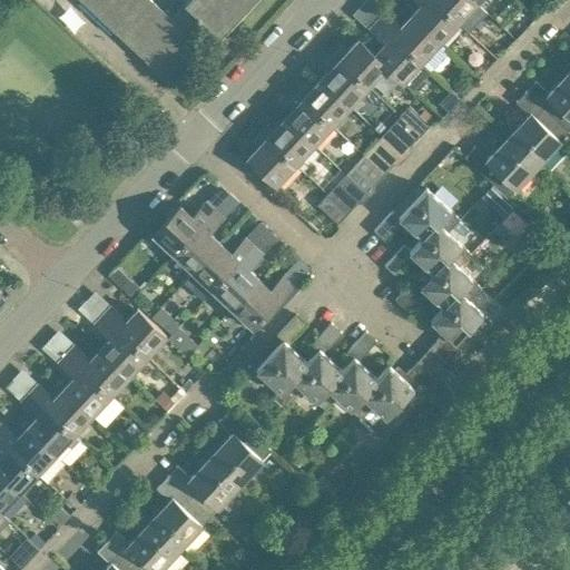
[(188,0),(170,20),(149,0),(78,0),(173,88),(175,86),(164,76),(194,42),(195,43),(196,42),(189,36),(203,21),(220,37),(254,0),(188,0)]
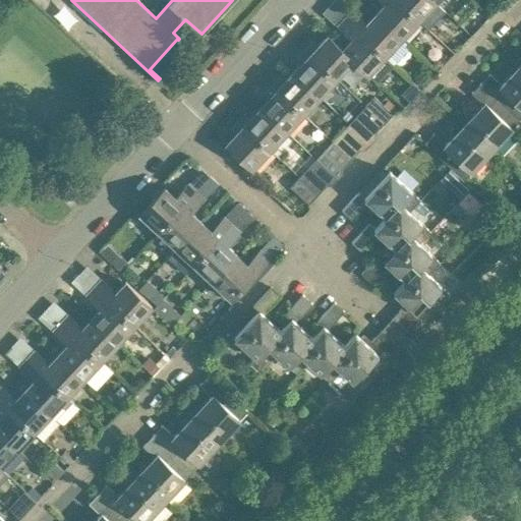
[(418,21),(395,0),(379,0),(384,4),(374,13),(402,39),(418,21)]
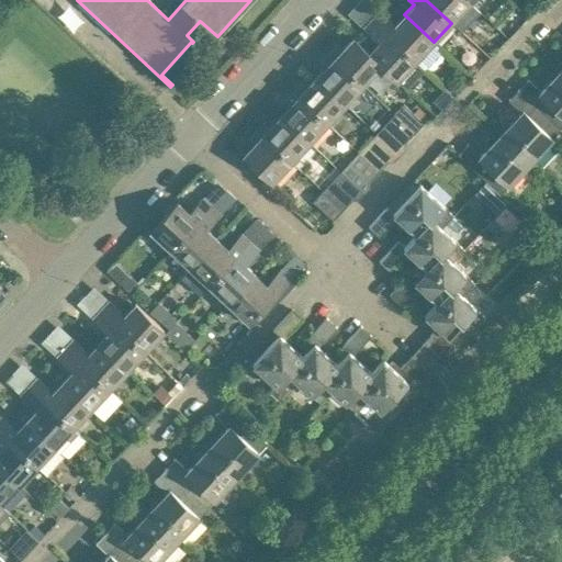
[(469,3),(465,0),(426,0),(451,23),(452,21),(462,31),(481,11),(470,1),(469,3)]
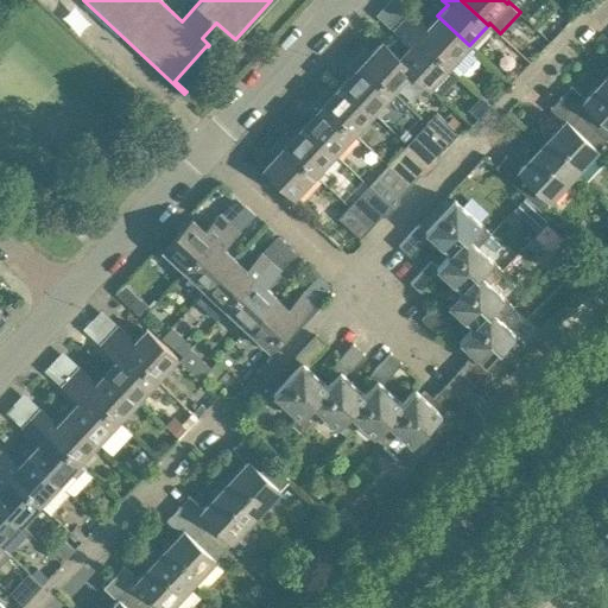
[(469,45),(437,16),(428,26),(411,12),(401,21),(449,65),(469,45)]
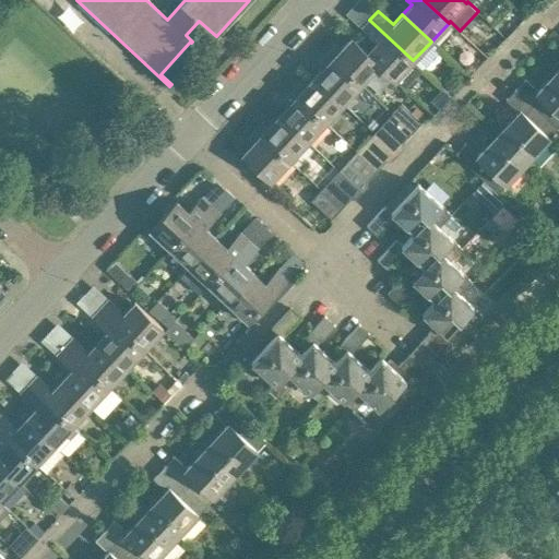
[(369,20),(360,28),(376,43),(367,52),(366,52),(379,66),(378,66),(394,81),(403,90),(423,69),(413,60),(369,20)]
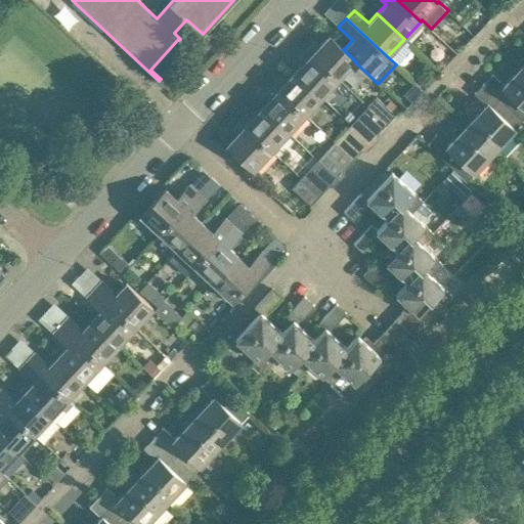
[(343,49),(344,49),(329,35),(319,45),(314,41),(306,50),(338,80),(354,61),(355,61),(343,49)]
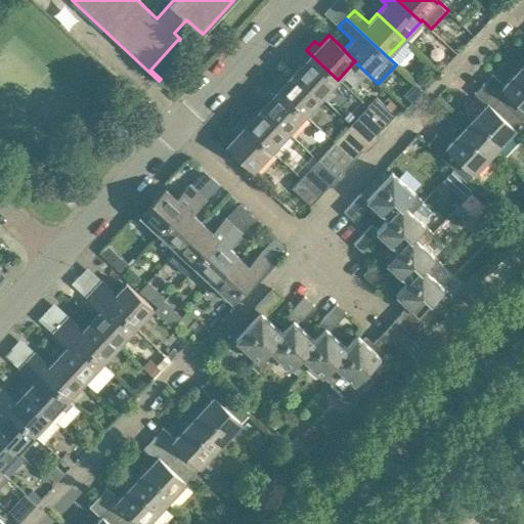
[(338,80),(306,50),(299,58),(303,62),(294,72),(321,97),(338,80)]
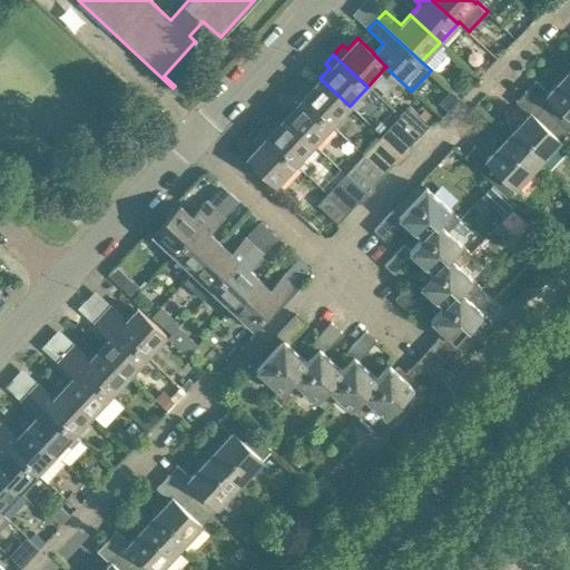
[(568,131),(569,129),(569,71),(569,70),(548,92),(536,81),(526,91),(568,131)]
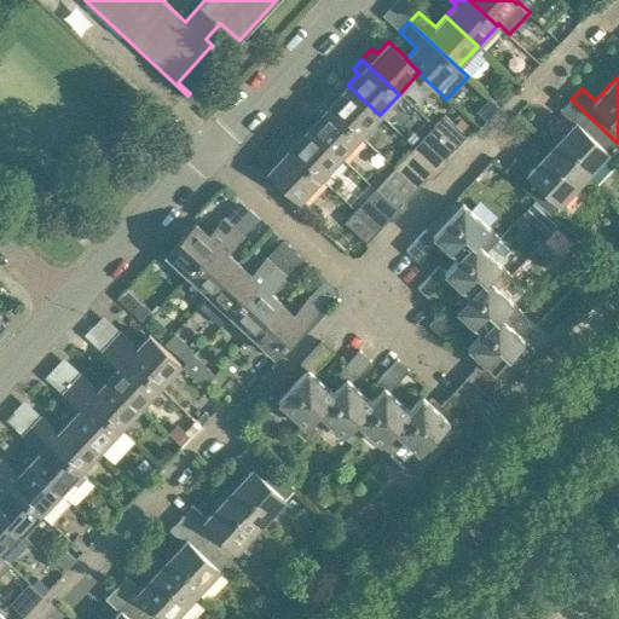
[(380,115),(347,85),(337,97),(331,91),(323,102),(360,137),(380,115)]
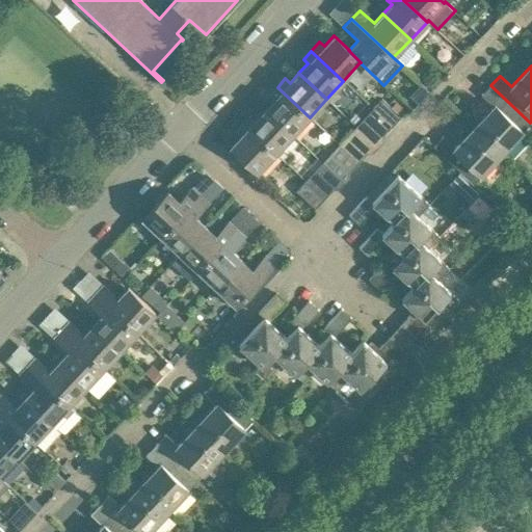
[(502,153),(530,123),(490,85),(481,96),(493,107),(474,127),(502,153)]
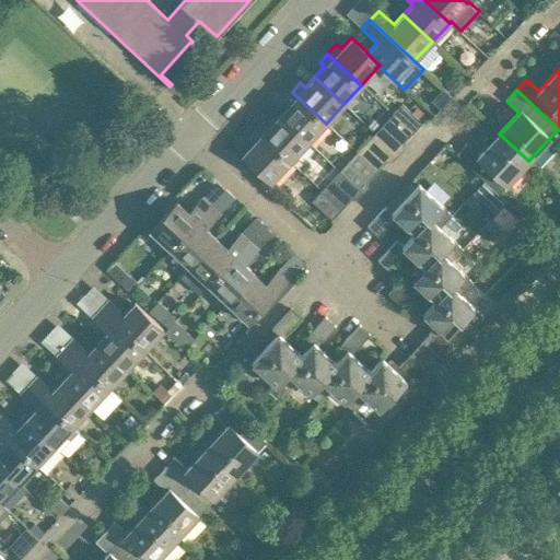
[(326,124),(292,92),(283,101),(288,105),(279,116),(307,143),(326,124)]
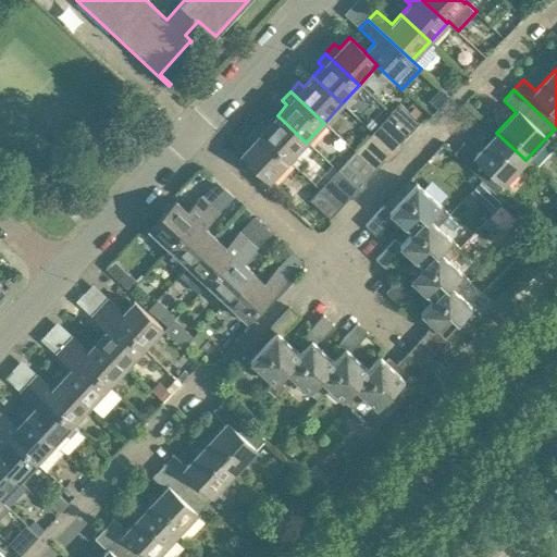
[(399,103),(391,113),(410,132),(420,122),(399,103)]
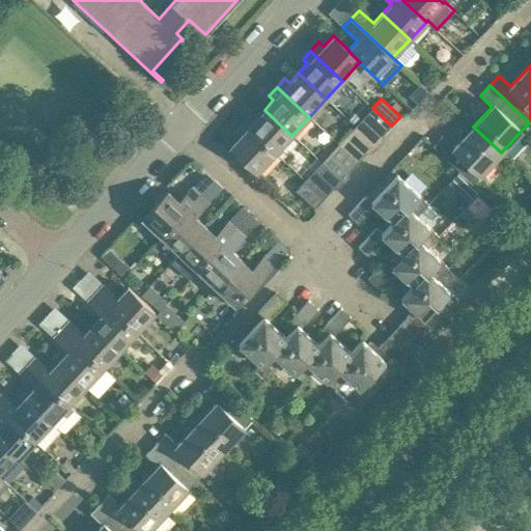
[(391,126),(372,108),(363,117),(383,135),(391,126)]
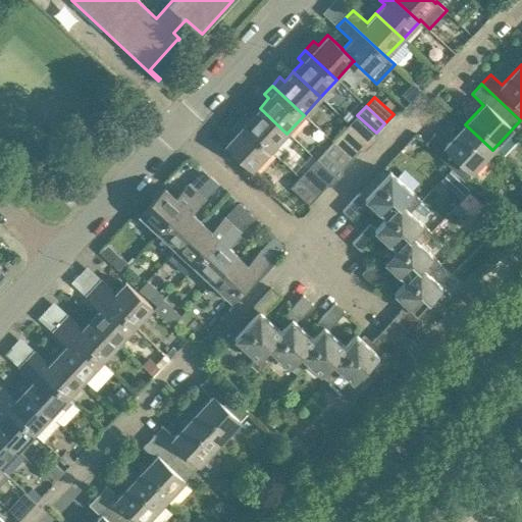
[(286,134),(260,108),(251,117),(246,113),(238,121),(270,151),(286,134)]
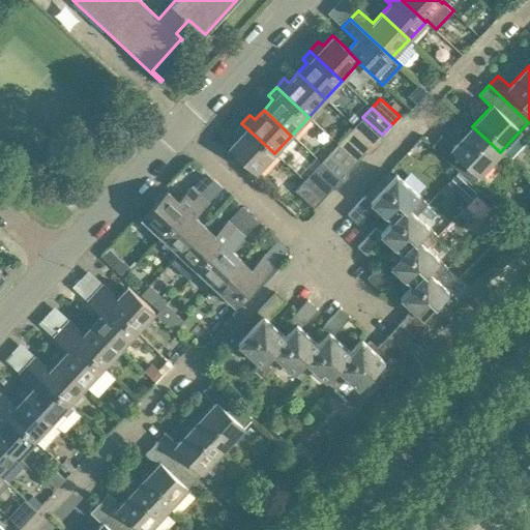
[(274,153),(241,123),(234,131),(239,137),(230,147),(257,172),(274,153)]
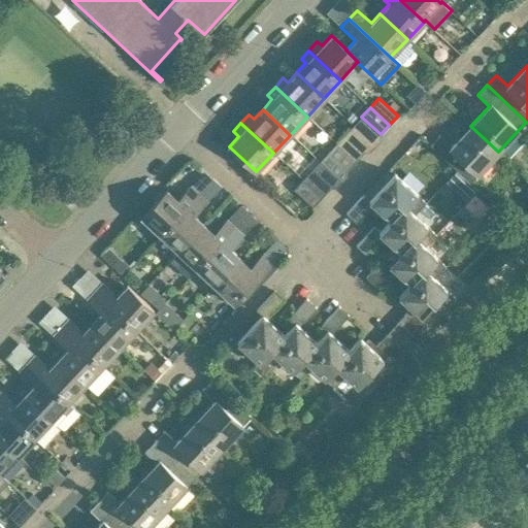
[(469,183),(498,152),(470,126),(452,146),(439,135),(430,145),(457,170),(462,174),(469,183)]
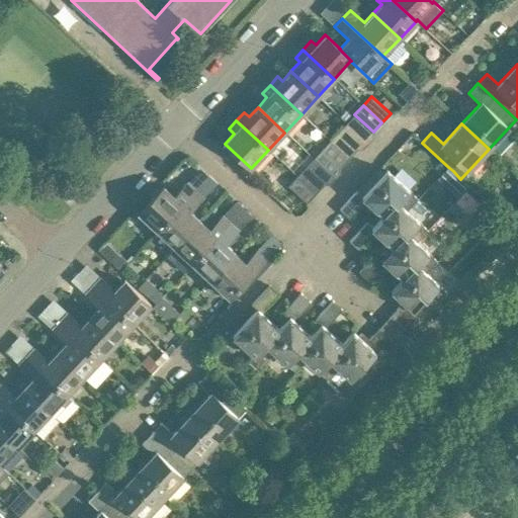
[(357,149),(339,132),(330,141),(348,159),(357,149)]
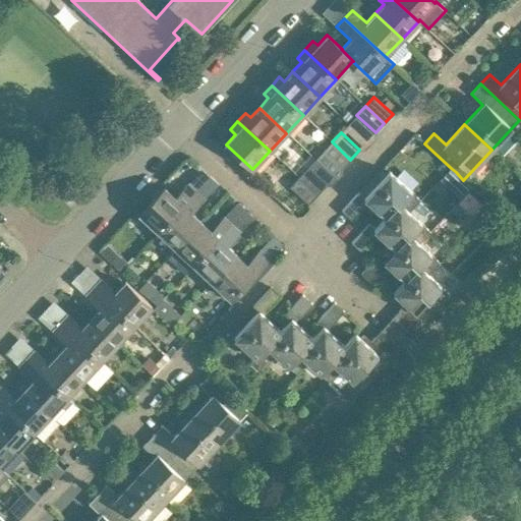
[(350,160),(332,141),(323,152),(342,168),(350,160)]
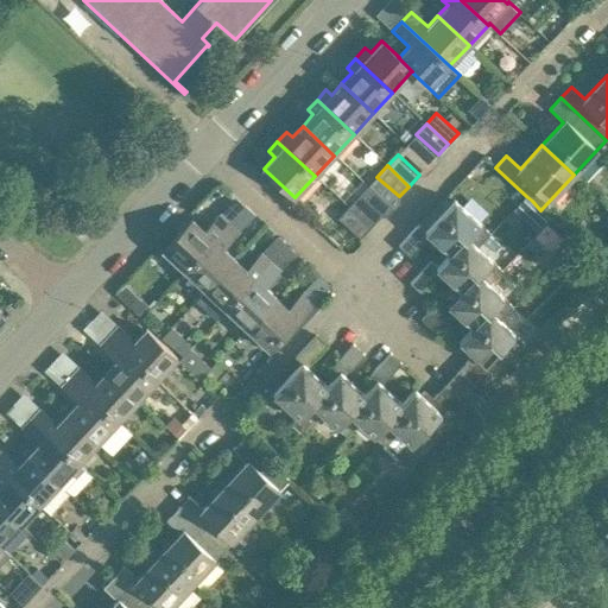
[(381,216),(359,196),(348,208),(371,228),(381,216)]
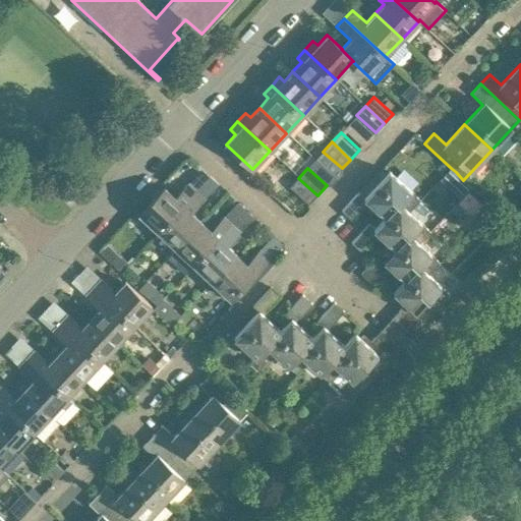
[(451,168),(441,179),(445,183),(456,172),(451,168)]
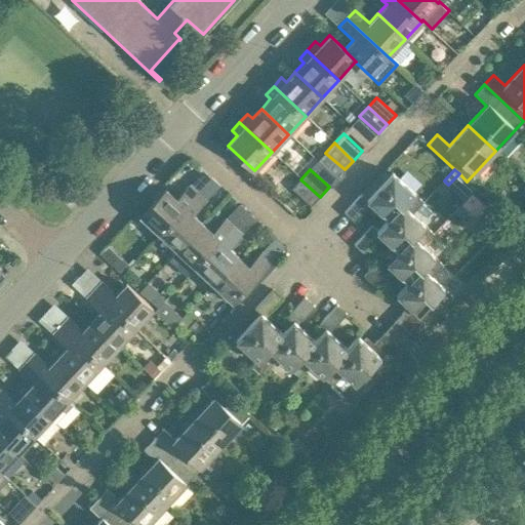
[(367,199),(362,194),(345,212),(354,221),(371,203),(388,219),(389,219),(403,205),(412,213),(423,201),(393,172),(367,199)]
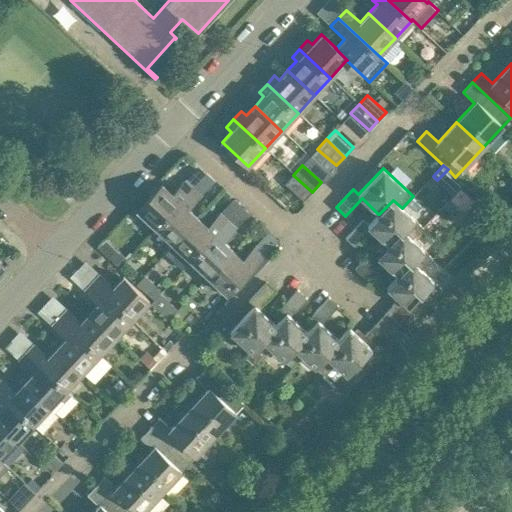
[(312,192),(293,175),(285,183),(303,201),(312,192)]
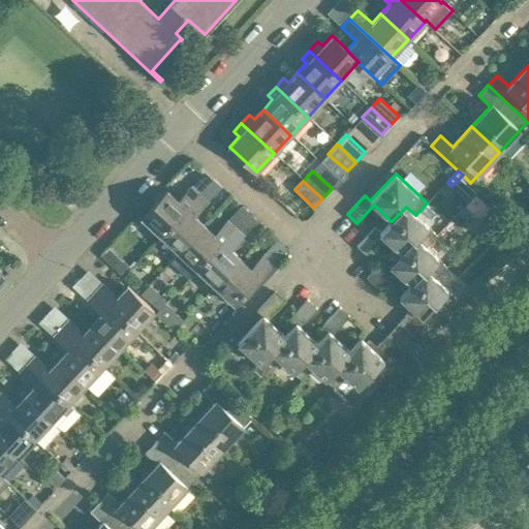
[(160,235),(198,193),(190,186),(177,199),(166,190),(142,217),(160,235)]
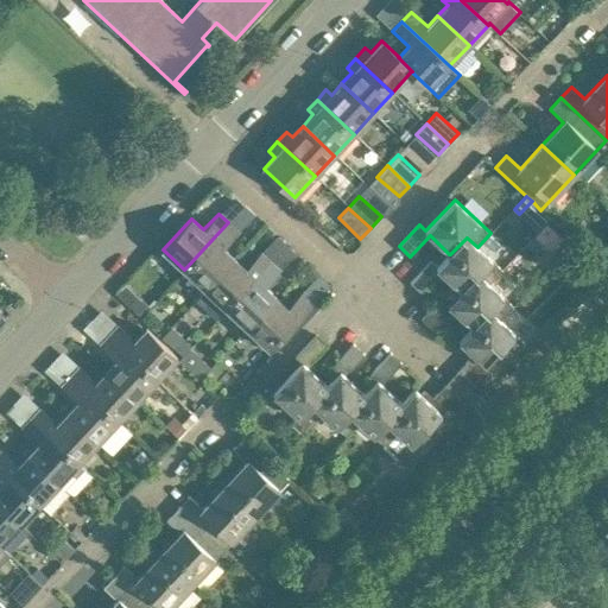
[(206,290),(235,258),(223,247),(239,232),(228,222),(184,270),(206,290)]
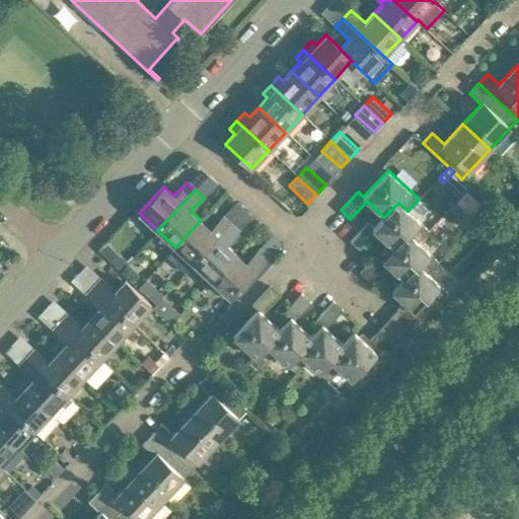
[(429,230),(408,211),(398,203),(384,217),(383,217),(373,228),(368,223),(350,241),(360,250),(377,232),(393,248),(394,248),(409,234),(418,242),(429,230)]
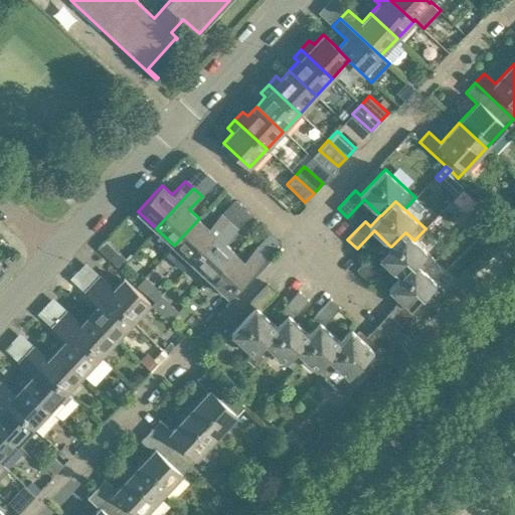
[(191,262),(229,221),(220,213),(208,227),(199,218),(174,245),(191,262)]
